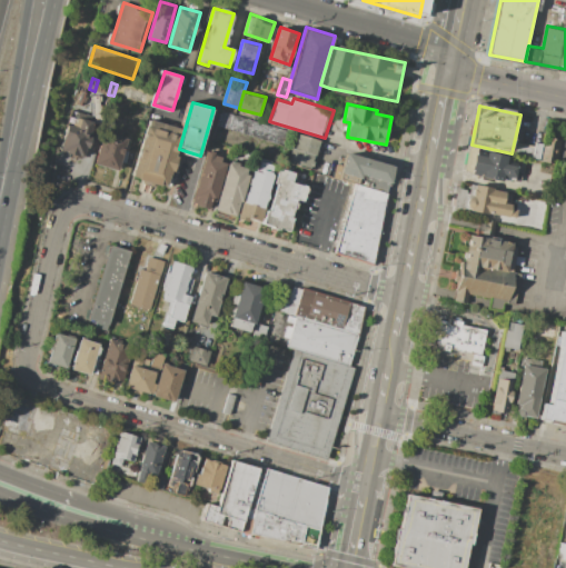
[(224,110),(219,123),(287,146),(291,131),(224,110)]
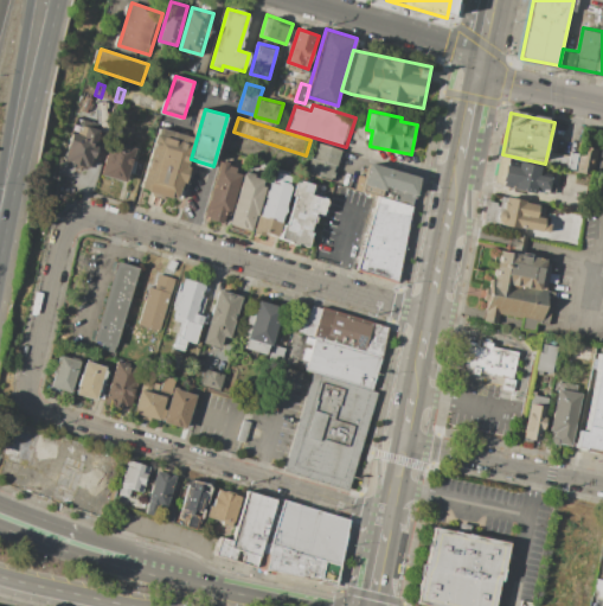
[(79,119),(66,158),(88,165),(102,126),(79,119)]
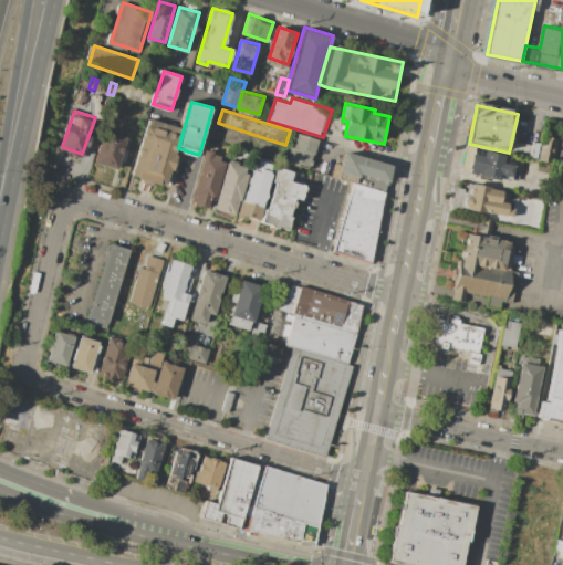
[(150,117),(134,174),(166,184),(184,127),(150,117)]
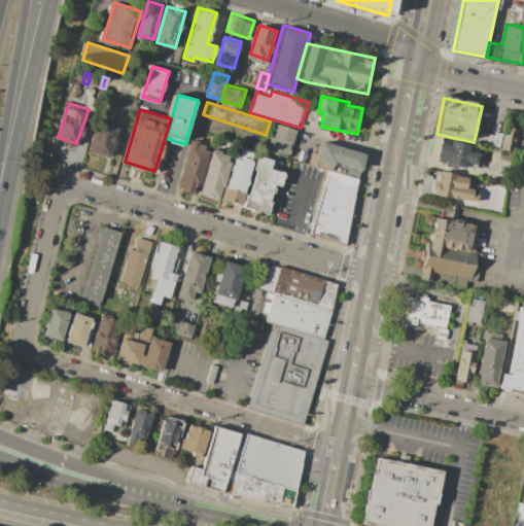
[(98,120),(89,149),(110,156),(119,128),(98,120)]
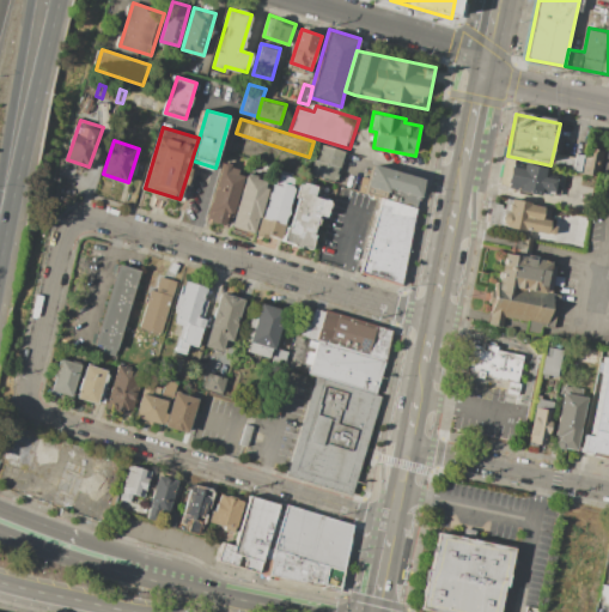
[(323,144),(314,174),(339,182),(348,152),(323,144)]
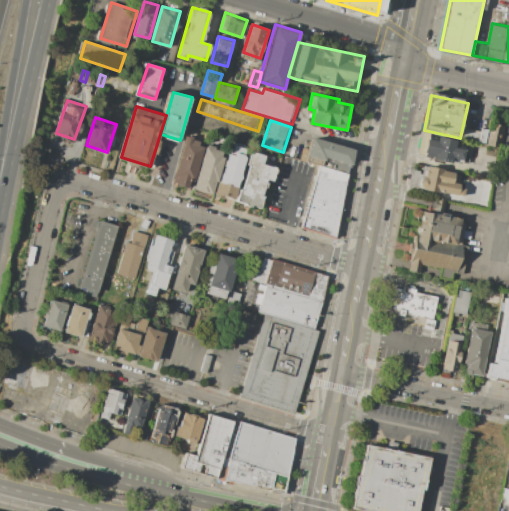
[(491,123),(487,146),(503,149),(508,127),(491,123)]
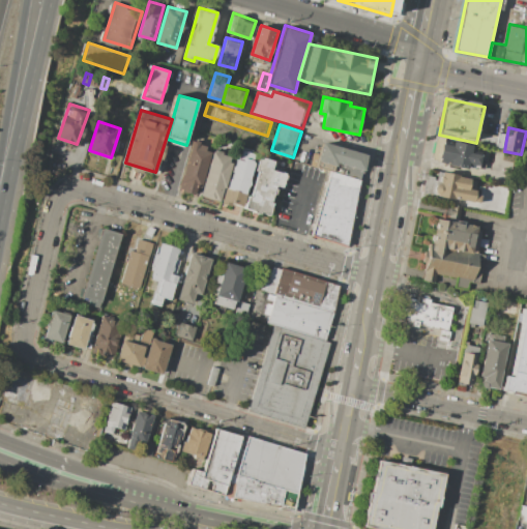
[(482,134),(500,138),(500,134),(507,135),(504,149),(480,144),(482,134)]
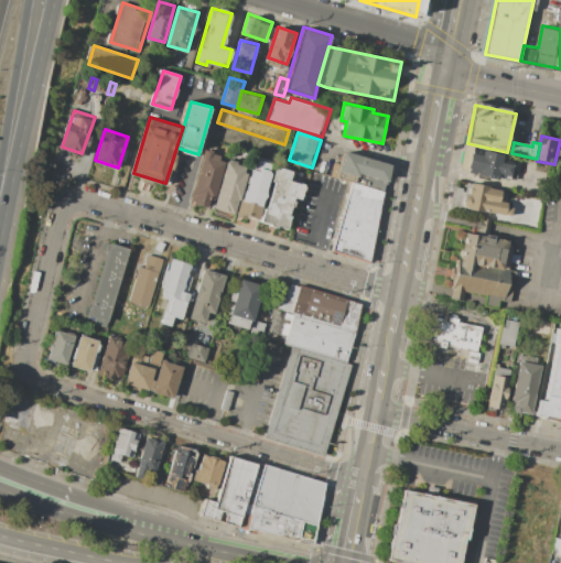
[(467,144),(520,157),(517,170),(521,171),(519,181),(500,176),(499,180),(461,171),(467,144)]
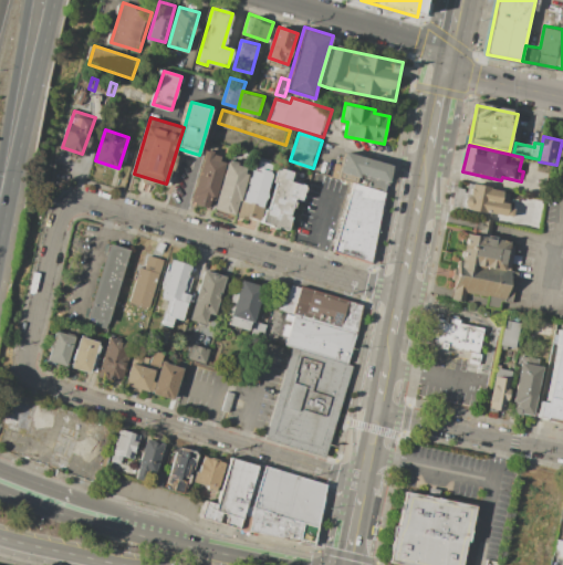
[(209,149),(195,201),(212,206),(225,159),(215,157),(217,152),(209,149)]
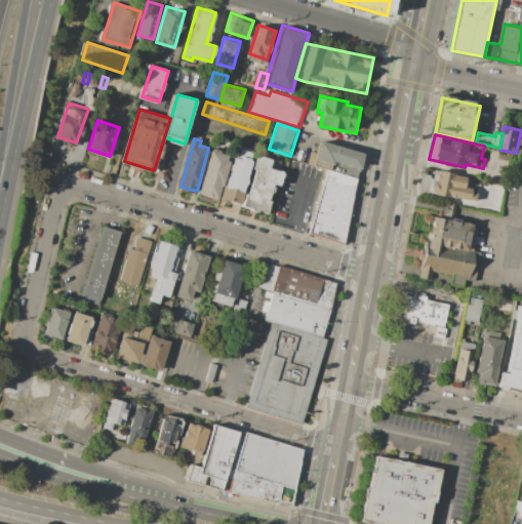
[(362,154),(318,142),(312,166),(329,170),(359,179),(362,154)]
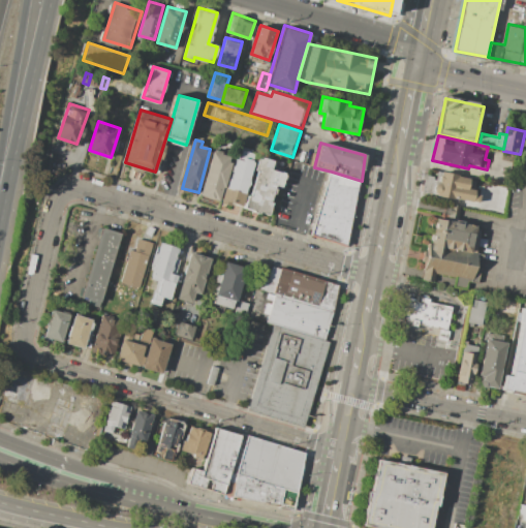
[(240,150),(223,204),(241,209),(258,156),(240,150)]
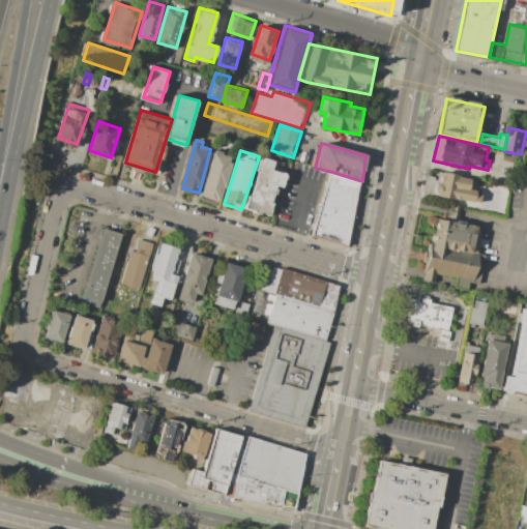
[(215,151),(202,194),(220,200),(233,156),(215,151)]
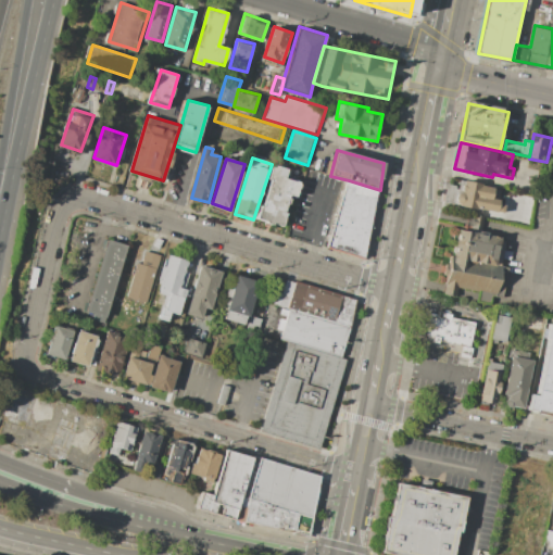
[(275,166),(261,218),(283,224),(290,196),(298,197),(302,180),(286,176),(288,169),(275,166)]
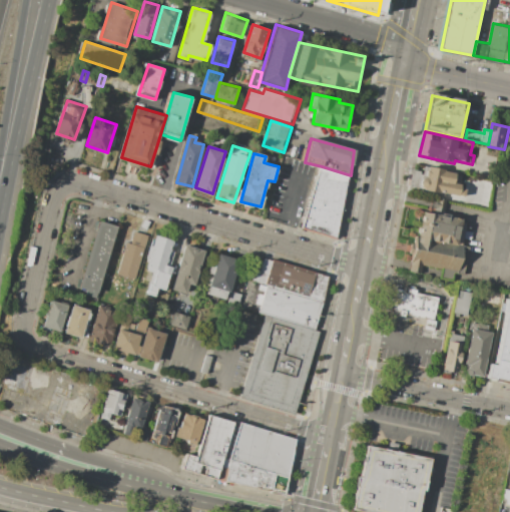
[(322,166),(351,175),(339,237),(303,227),(322,166)]
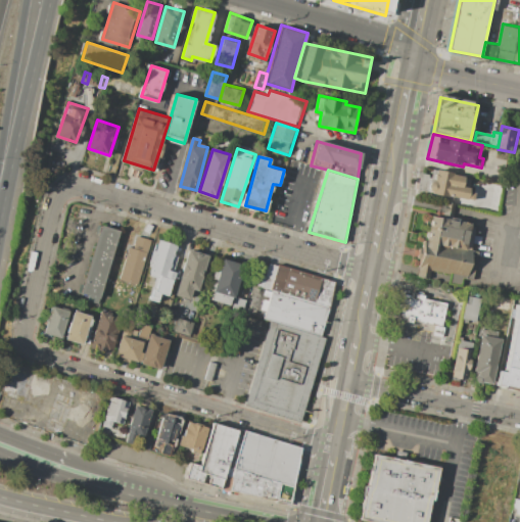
[(435,170),(430,192),(475,202),(477,192),(469,191),(472,178),(435,170)]
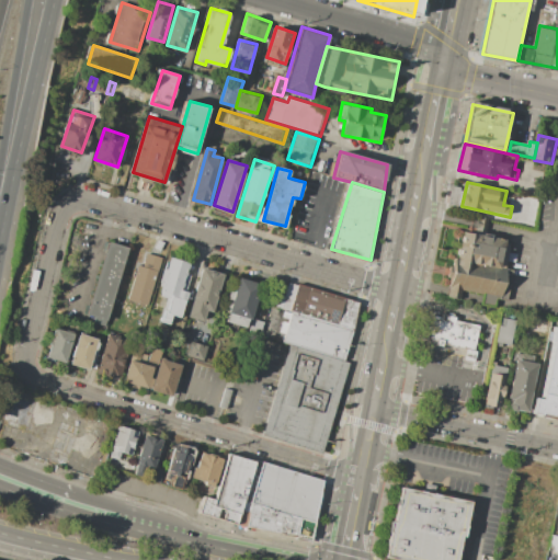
[(466,231),(477,233),(480,216),(490,219),(488,236),(514,241),(513,252),(520,253),(519,263),(511,261),(510,267),(515,270),(509,300),(499,298),(497,308),(482,305),(486,295),(465,290),(463,300),(448,297),(456,259),(459,260),(466,231)]
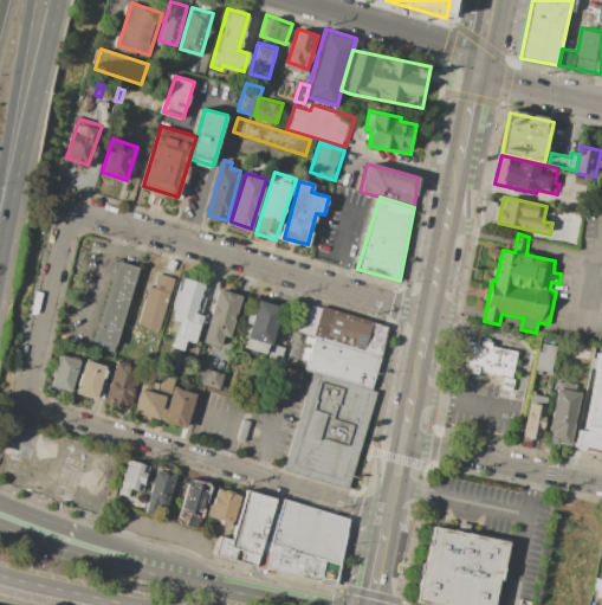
[(117,262),(140,268),(116,352),(102,348),(104,341),(96,339),(117,262)]
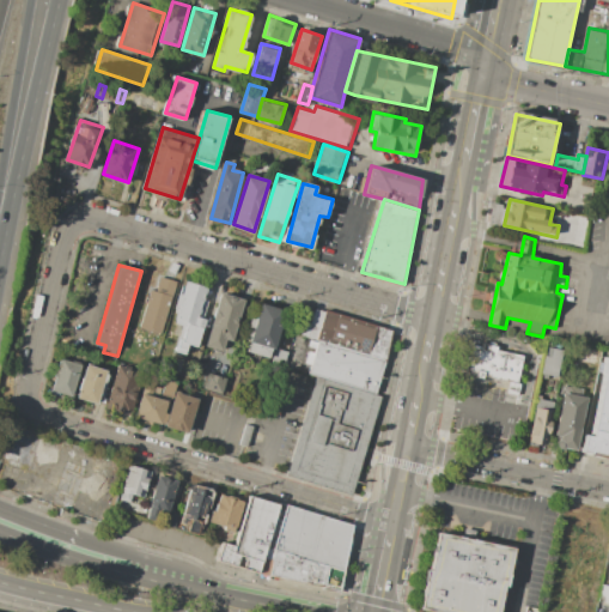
[(140,329),(163,335),(178,280),(164,277),(159,290),(152,289),(140,329)]
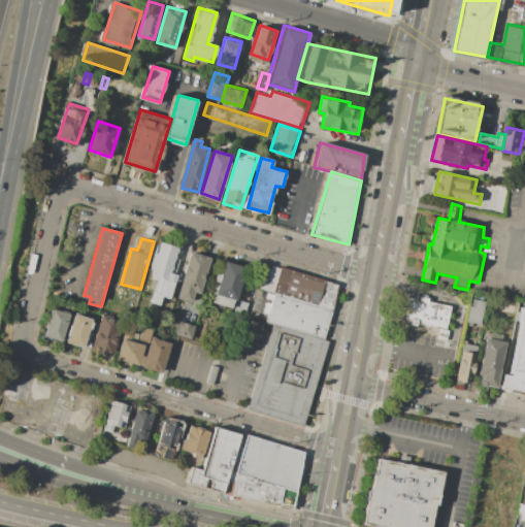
[(160,239),(143,291),(171,300),(179,274),(172,272),(181,246),(160,239)]
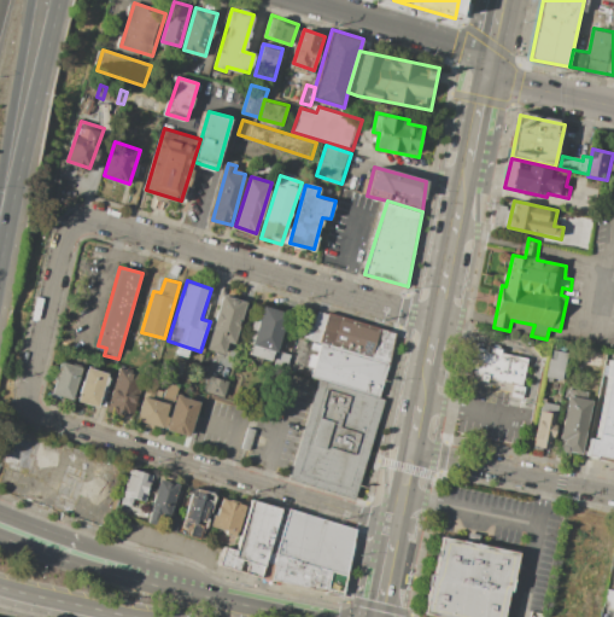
[(223,294),(249,300),(237,343),(229,342),(226,353),(209,348),(223,294)]
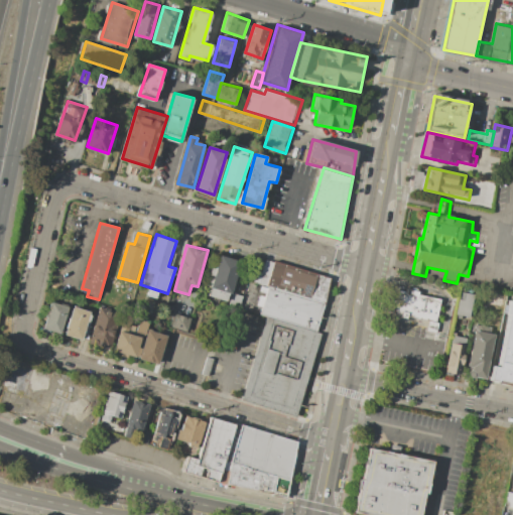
[(221,255),(242,260),(234,292),(230,292),(228,300),(210,296),(221,255)]
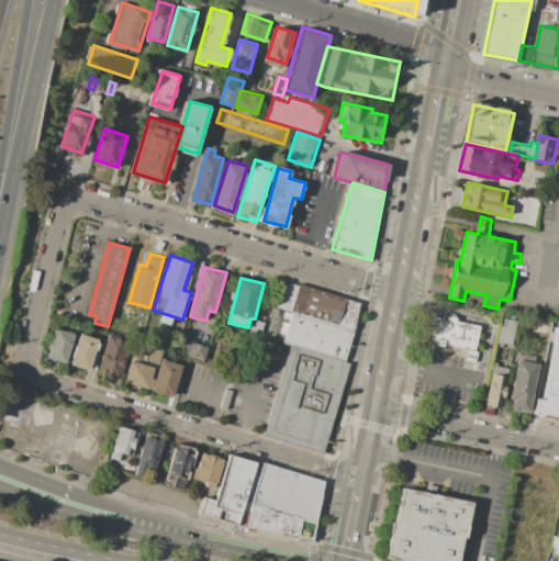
[(362,302),(356,329),(294,313),(282,310),(291,281),(362,302)]
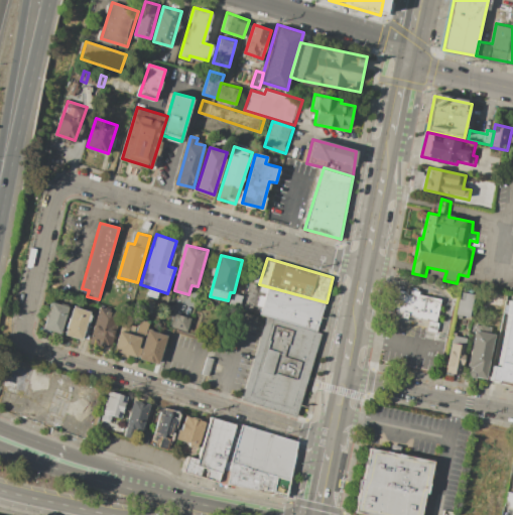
[(318,330),(327,302),(270,287),(262,313),(318,330)]
